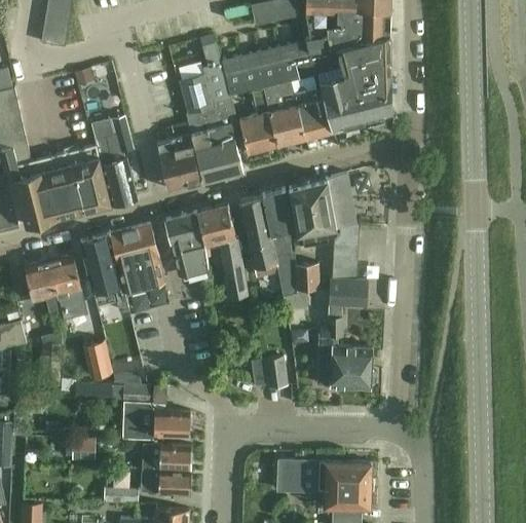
[(251,24),(253,24),(298,17),(295,0),(253,0),(248,1),(251,24)]
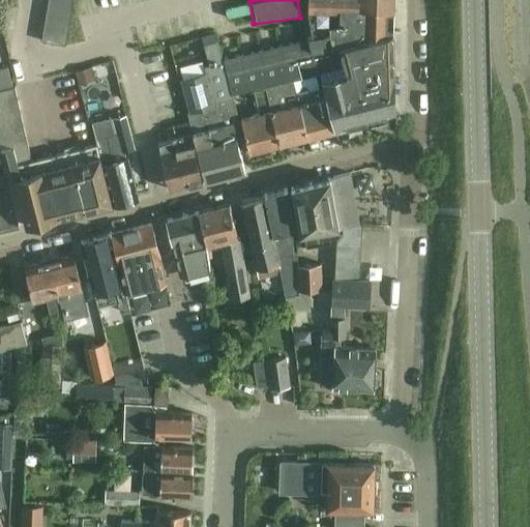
[(392,36),(392,0),(308,0),(308,12),(312,12),(311,27),(304,27),(311,54),(311,56),(392,36)]
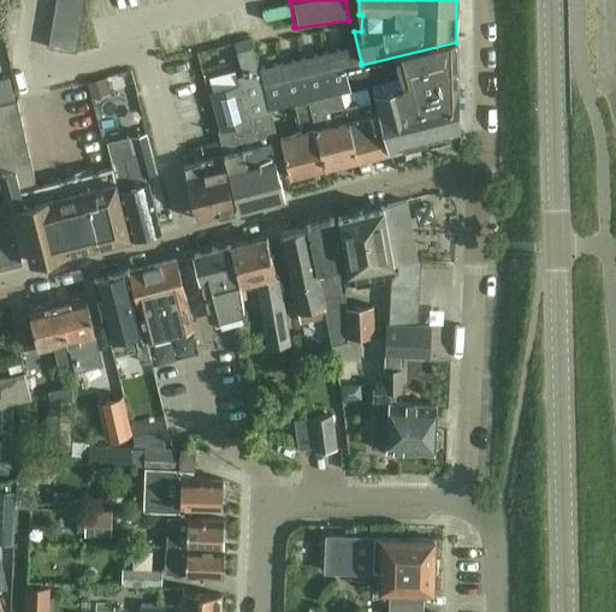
[(82,25),(84,10),(55,5),(53,21),(82,25)]
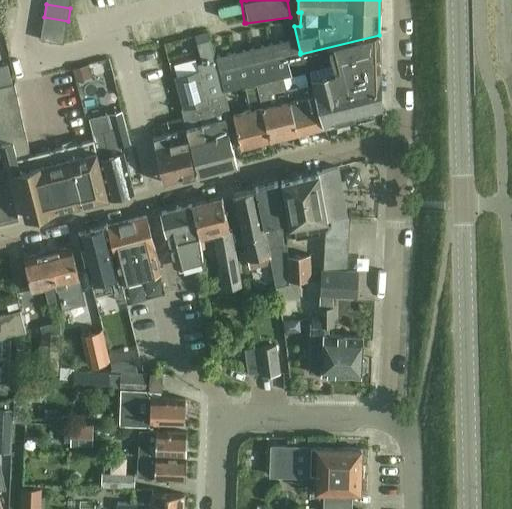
[(65,34),(68,21),(44,17),(42,29),(65,34)]
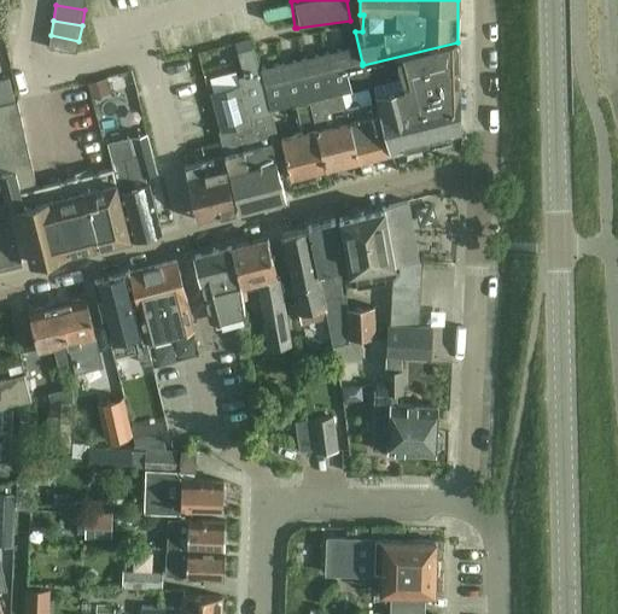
[(51,35),(48,51),(76,57),(79,41),(51,35)]
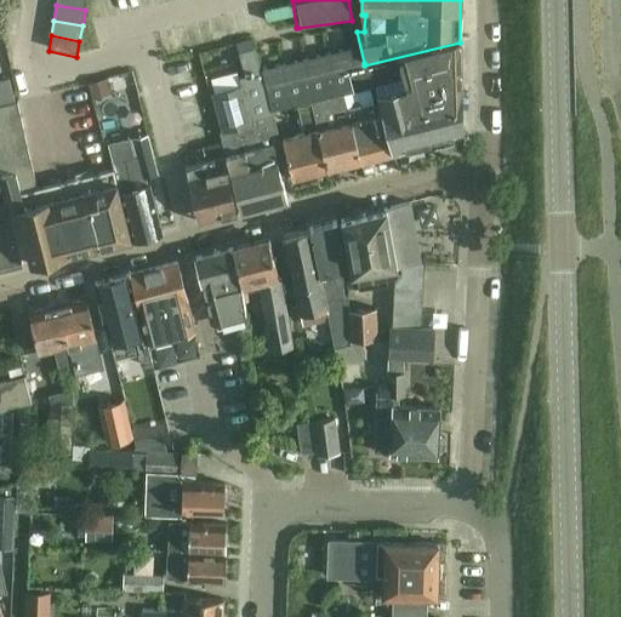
[(461,87),(460,75),(460,43),(364,66),(364,63),(265,86),(271,113),(296,107),(296,108),(309,104),(342,97),(343,98),(342,96),(375,89),(381,112),(377,113),(376,107),(375,107),(377,114),(381,113),(392,158),(463,140),(461,87)]
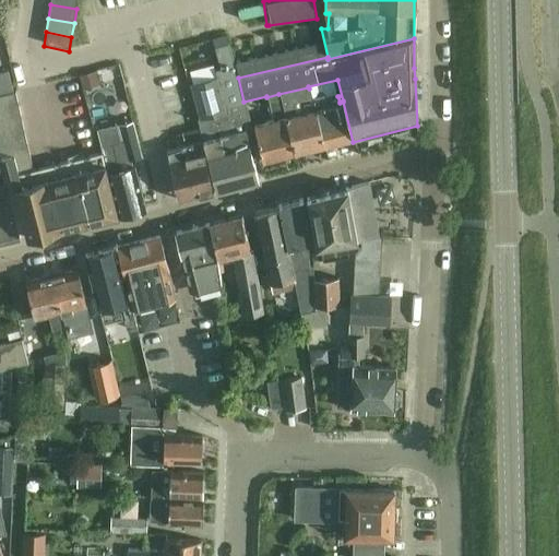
[(259,163),(244,106),(229,48),(216,51),(222,73),(216,74),(217,81),(192,87),(201,121),(198,122),(216,193),(257,182),(252,164),(259,163)]
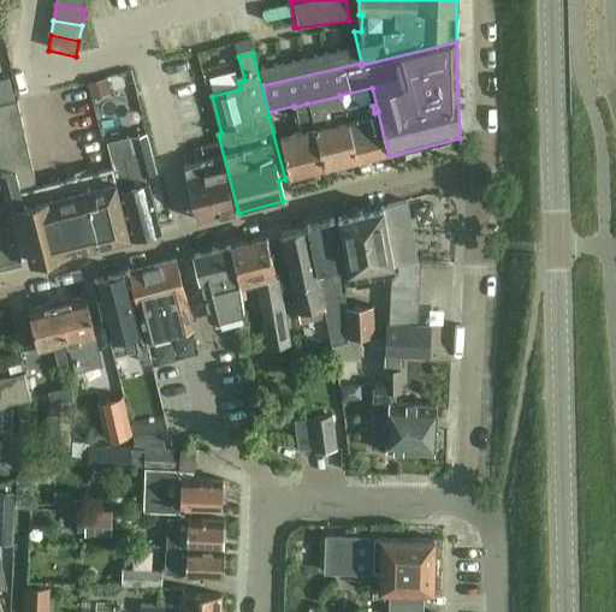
[(0,105),(15,102),(11,93),(9,82),(0,83),(0,105)]
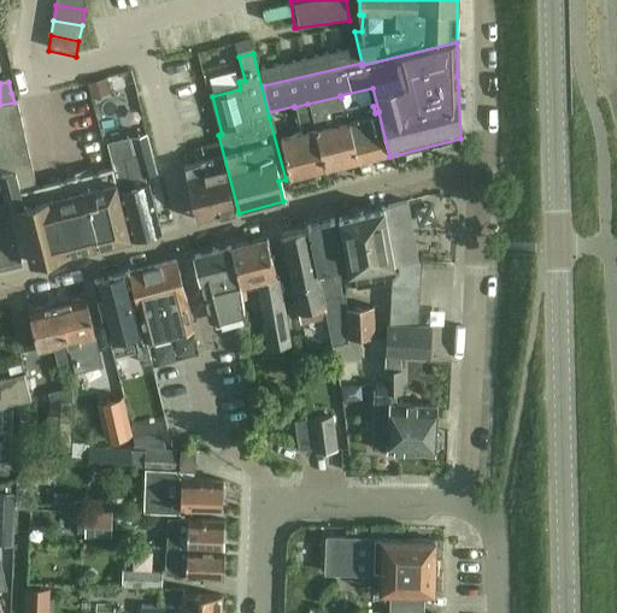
[(105,82),(87,87),(90,101),(110,96),(105,82)]
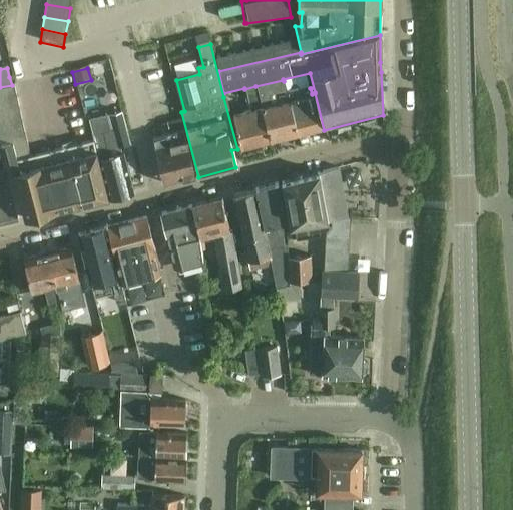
[(289,103),(287,94),(284,81),(283,80),(255,86),(257,87),(271,143),(297,136),(289,103)]
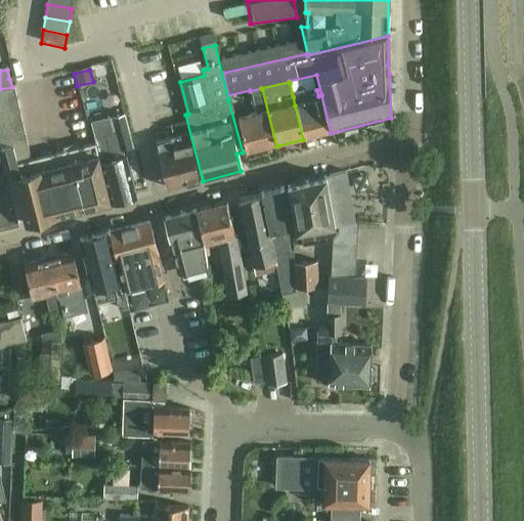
[(246,154),(276,146),(262,89),(261,88),(250,91),(256,115),(237,120),(246,154)]
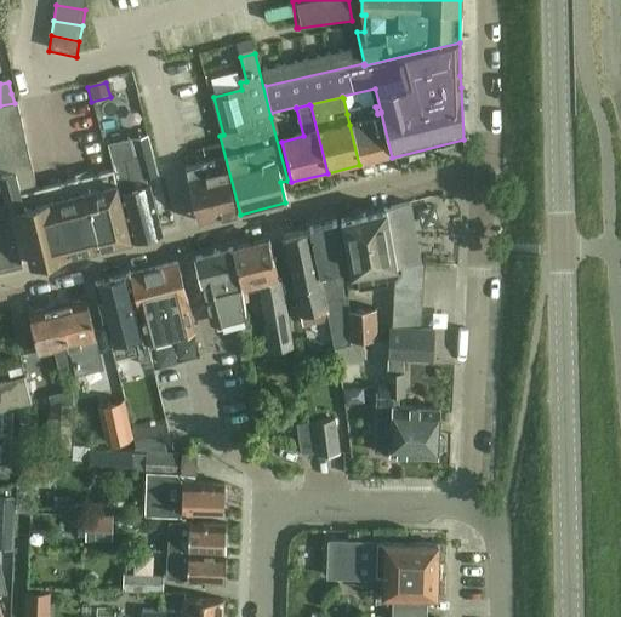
[(0,126),(21,123),(17,106),(0,108),(0,126)]
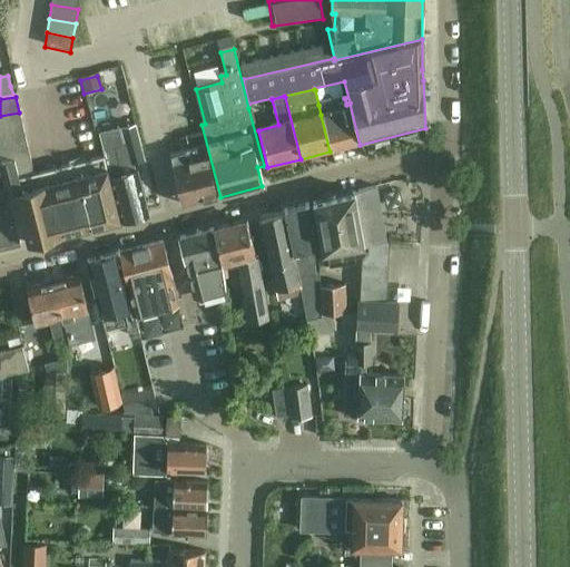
[(330,152),(360,145),(350,104),(346,105),(344,98),(318,105),(321,115),(330,152)]
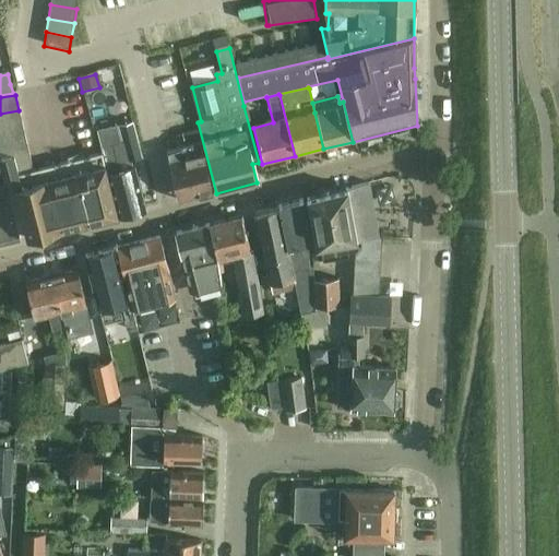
[(0,130),(22,126),(19,110),(0,114),(0,130)]
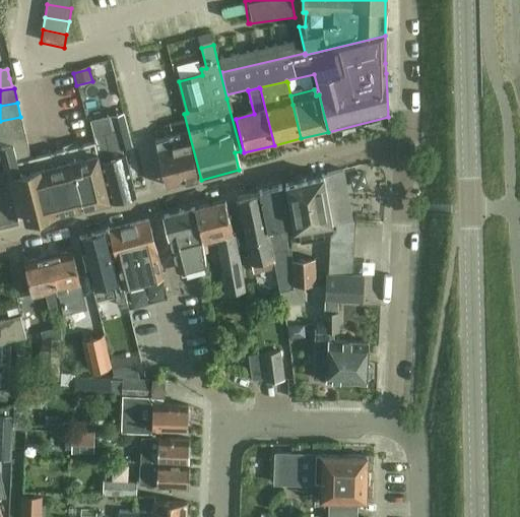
[(0,136),(24,132),(20,117),(0,121),(0,136)]
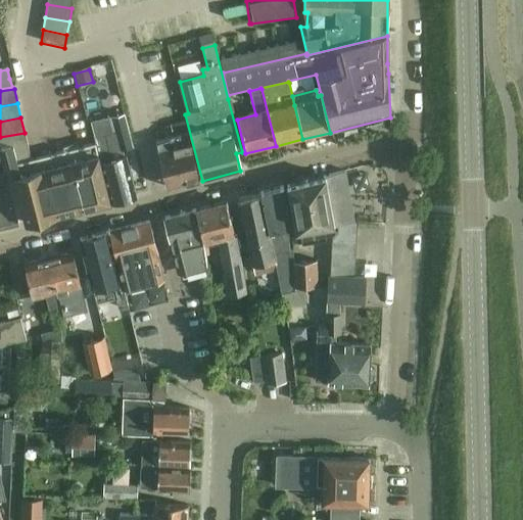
[(109,154),(132,149),(124,117),(111,121),(111,119),(91,124),(96,145),(95,145),(110,204),(136,198),(126,158),(111,161),(109,154)]
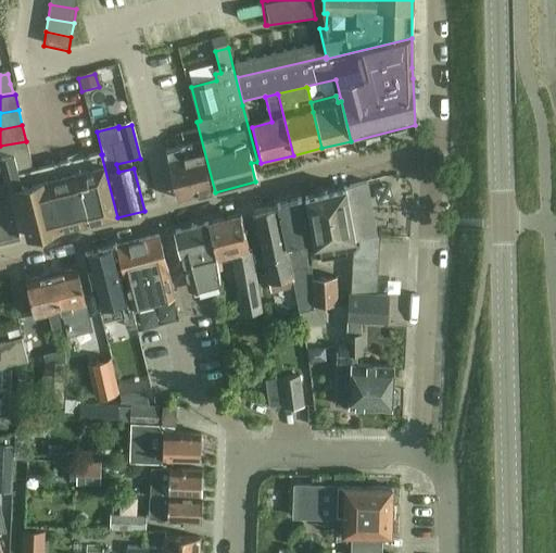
[(192,132),(180,135),(184,147),(200,142),(197,130),(192,132)]
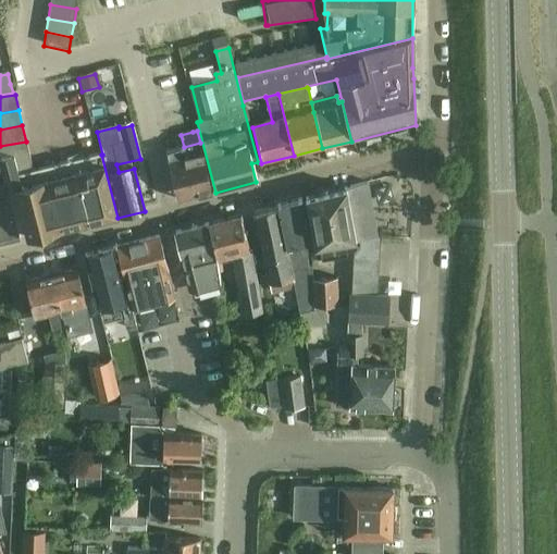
[(0,146),(0,157),(1,163),(29,157),(26,142),(0,146)]
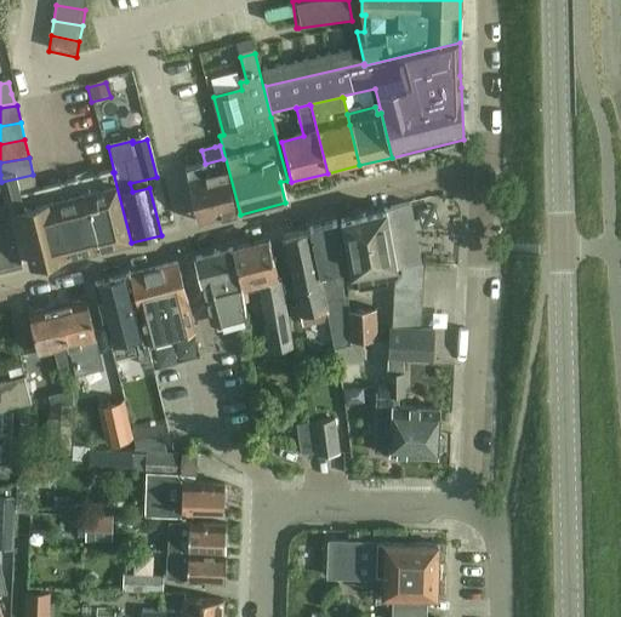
[(199,226),(238,215),(223,159),(205,164),(184,169),(199,226)]
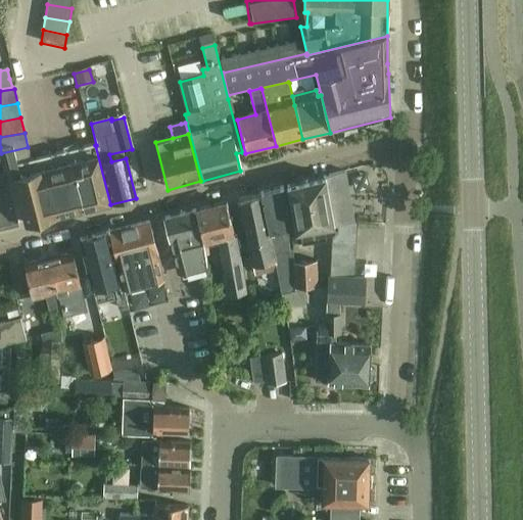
[(80,211),(110,204),(95,145),(52,156),(66,214),(80,210),(80,211)]
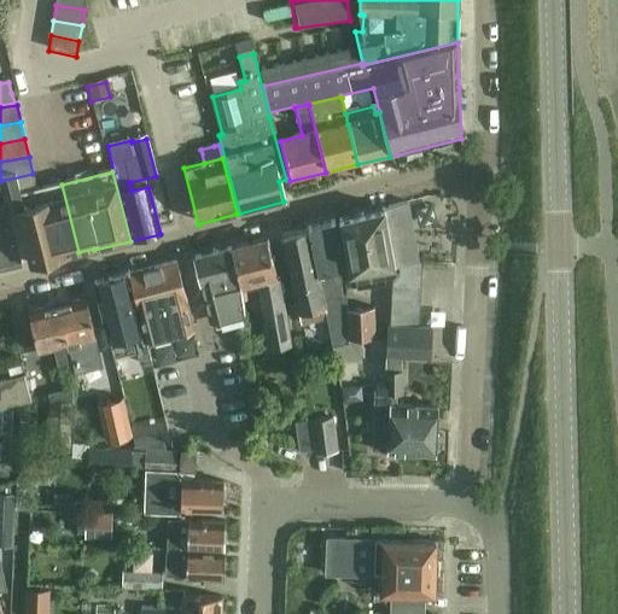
[(1,181),(7,208),(21,256),(27,255),(29,267),(64,258),(64,256),(79,252),(62,185),(36,191),(33,174),(1,181)]
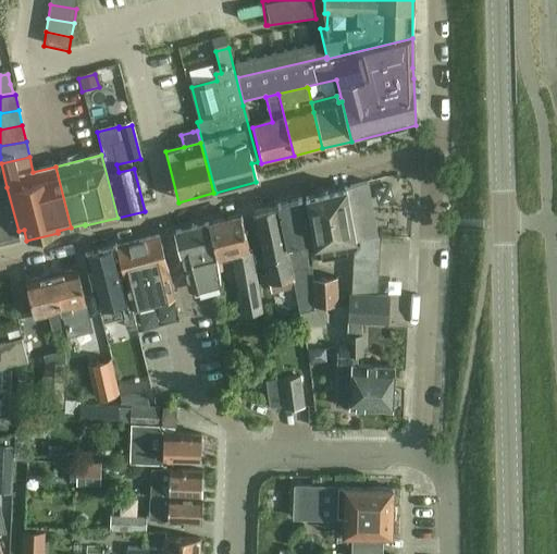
[(376,239),(368,184),(346,189),(356,243),(361,242),(376,239)]
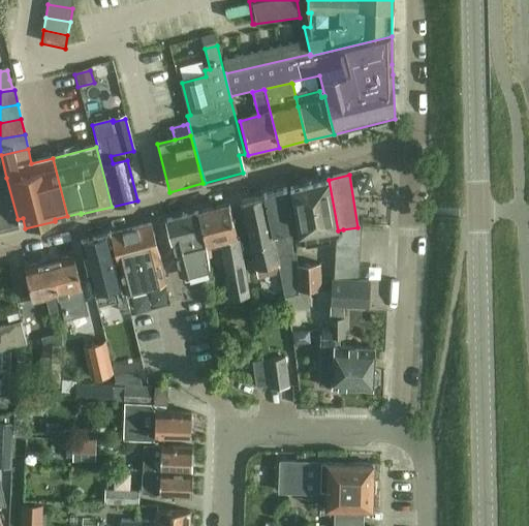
[(16,220),(18,219),(6,178),(0,179),(0,230),(18,226),(16,220)]
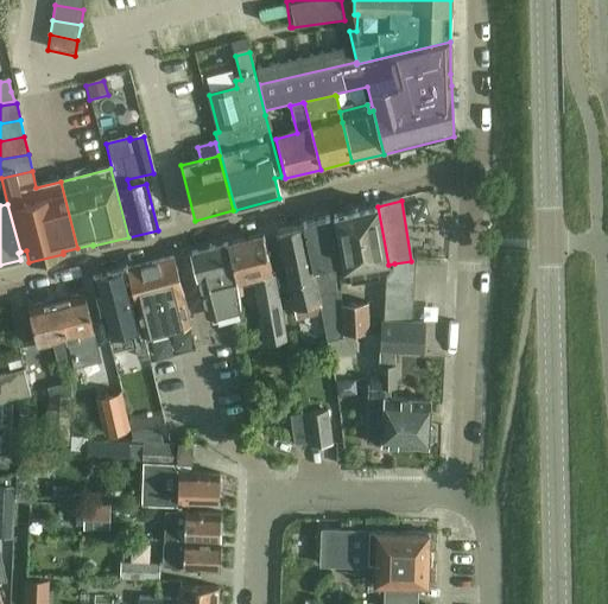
[(377,266),(388,265),(378,207),(335,218),(343,272),(355,271),(358,284),(375,281),(379,277),(377,266)]
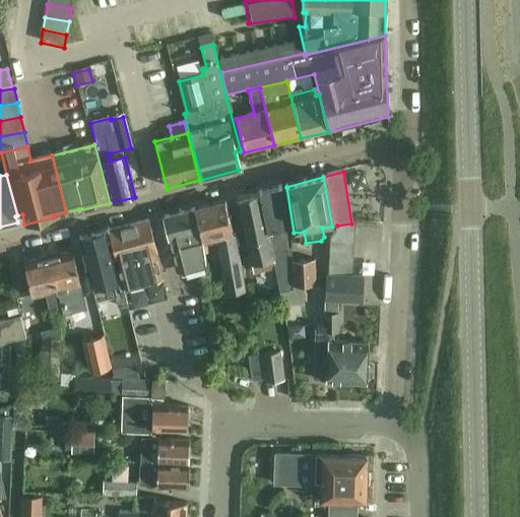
[(290,250),(287,250),(286,229),(288,229),(288,223),(286,208),(281,188),(259,194),(281,293),(293,291),(293,287),(291,263),(290,254),(290,250)]
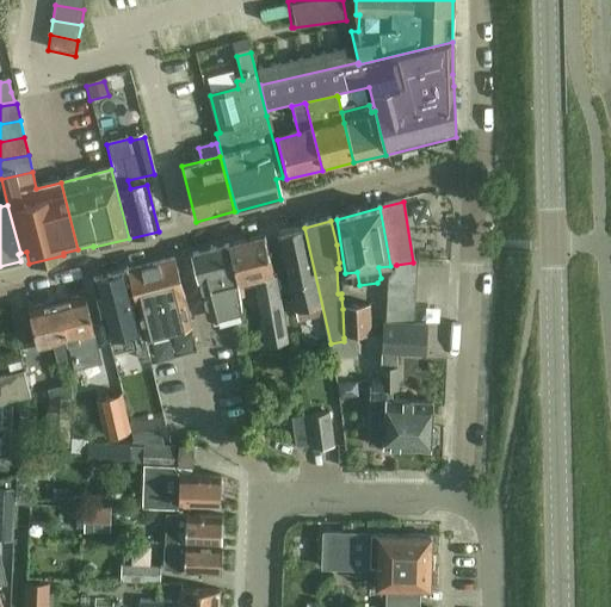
[(329,345),(331,344),(304,228),(278,235),(297,323),(323,317),(326,329),(329,345)]
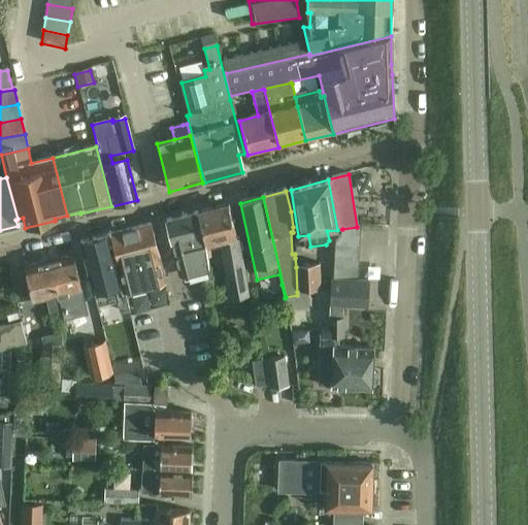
[(205,245),(205,247),(220,242),(230,301),(249,298),(237,237),(236,237),(228,206),(197,214),(205,245)]
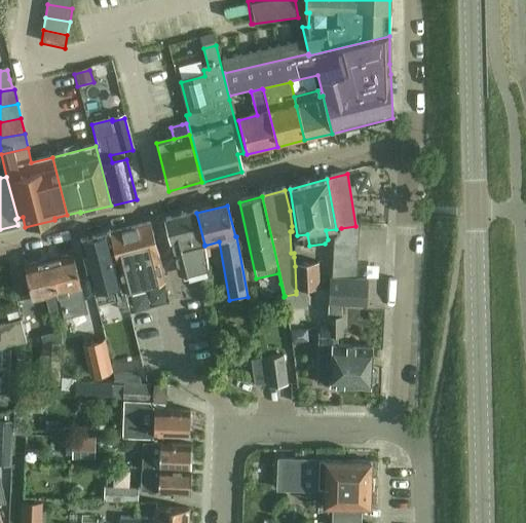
[(207,259),(204,246),(204,245),(196,213),(165,221),(180,275),(208,268),(207,259)]
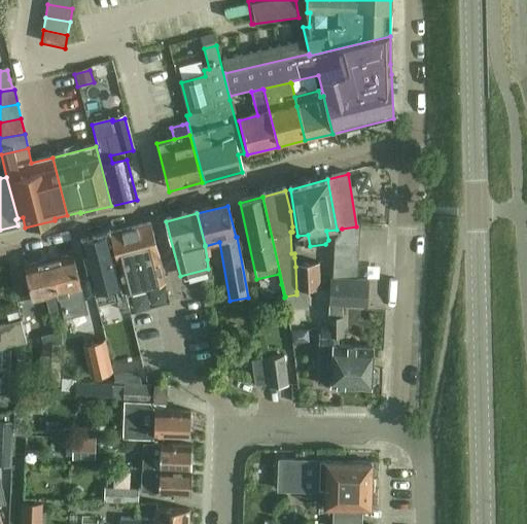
[(124,293),(164,283),(149,225),(110,236),(120,277),(124,293)]
